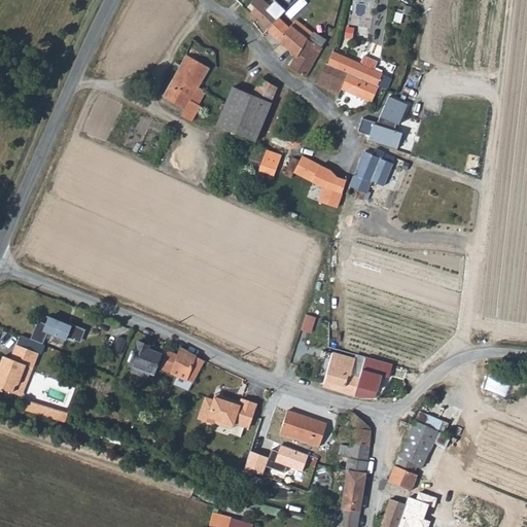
[(267,30),(278,18),(267,7),(269,5),(262,0),(252,0),(249,4),(253,8),(248,13),(267,30)]
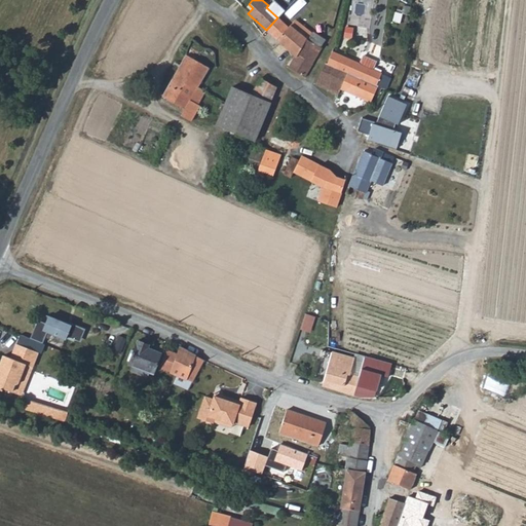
[(277,17),(266,30),(276,40),(294,57),(305,38),(300,34),(292,27),(290,25),(288,27),(277,17)]
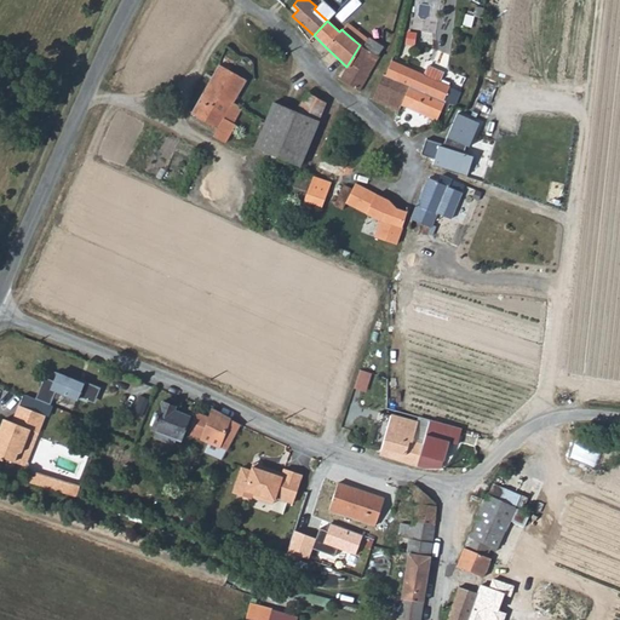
[(354,40),(360,45),(365,38),(365,36),(346,22),(342,29),(344,32),(354,40)]
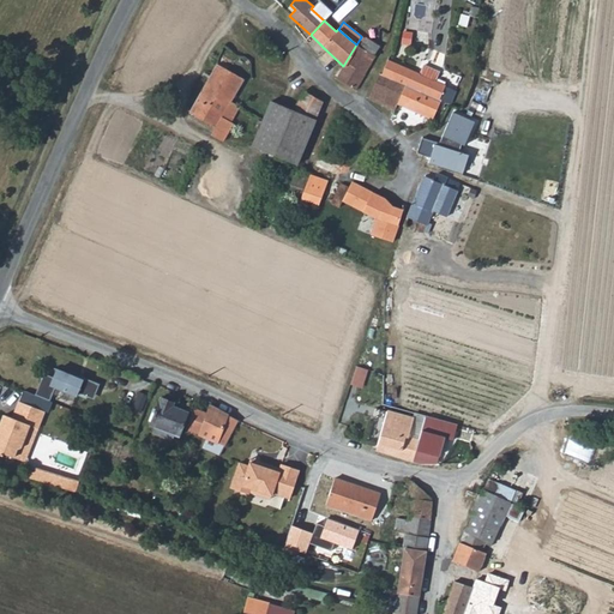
[(378,46),(365,37),(361,37),(356,44),(367,52),(373,54),(378,46)]
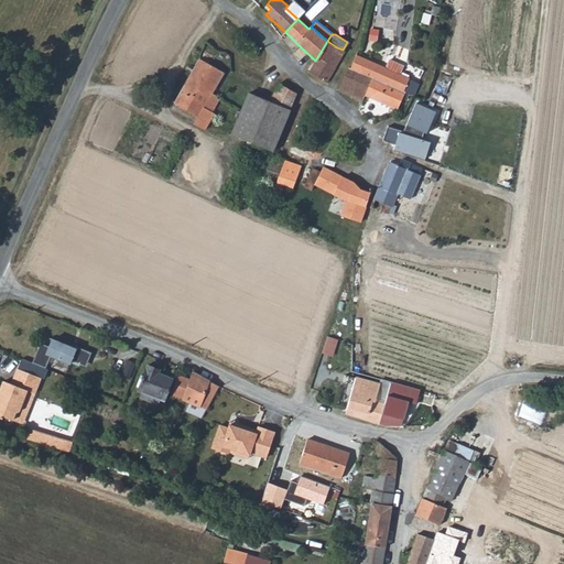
[(327,41),(315,61),(308,73),(326,83),(344,51),(343,50),(337,47),(327,41)]
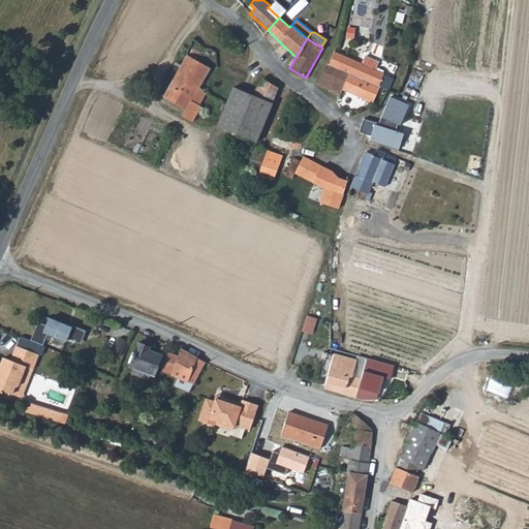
[(329,63),(348,72),(341,89),(368,101),(372,102),(380,86),(386,89),(391,80),(373,71),(376,64),(363,58),(360,64),(334,52),(329,63)]
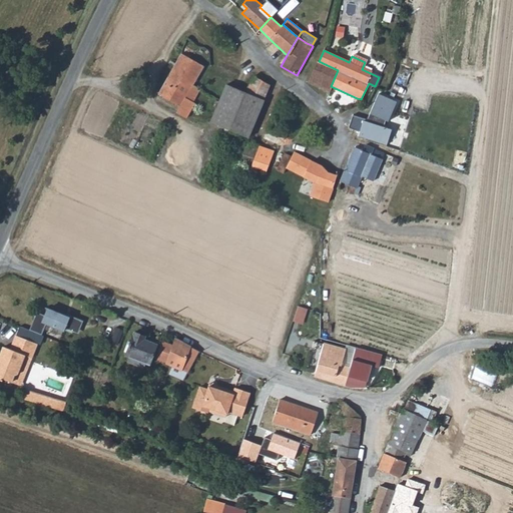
[(192,84),(203,66),(182,53),(158,93),(179,105),(177,108),(188,113),(193,105),(191,104),(200,89),(192,84)]
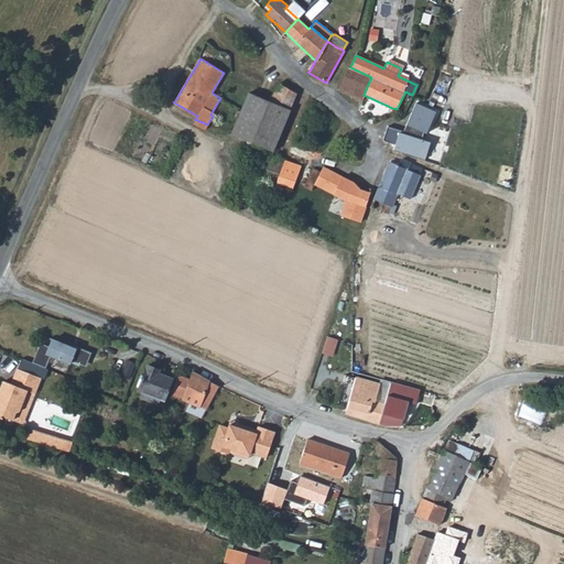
[(407,65),(404,74),(414,77),(416,68),(407,65)]
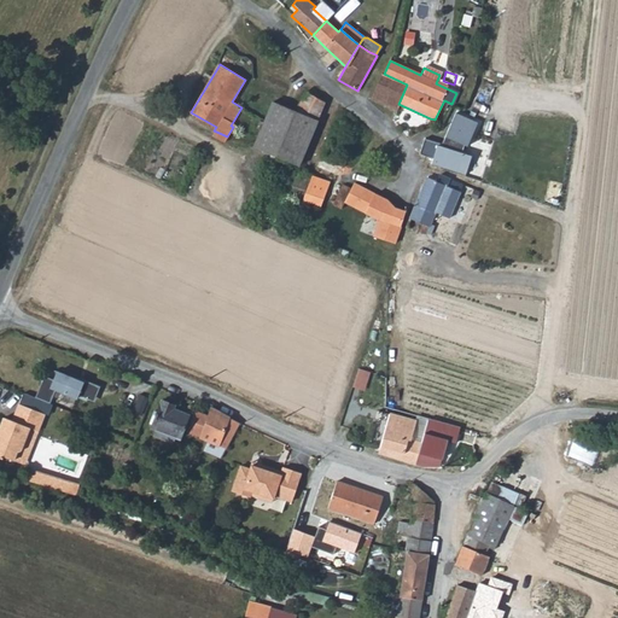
[(398,104),(407,85),(384,74),(382,73),(371,98),(396,109),(398,104)]
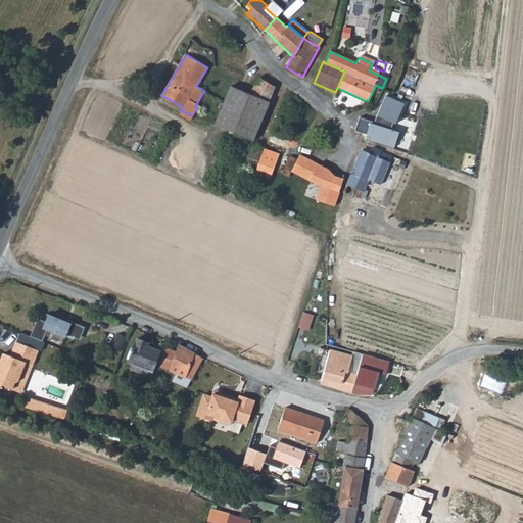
[(251,91),(258,78),(250,73),(243,87),(251,91)]
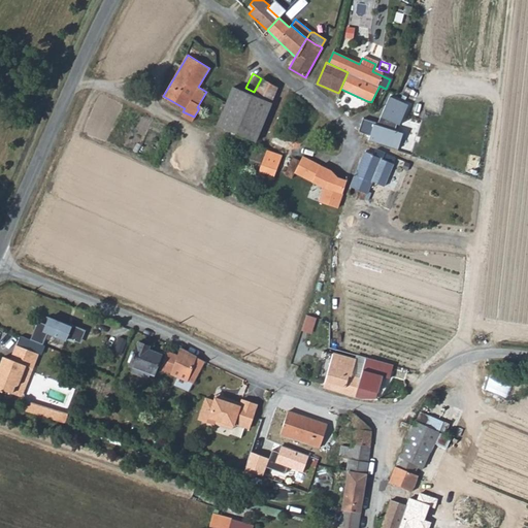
[(232,126),(230,131),(243,136),(252,139),(277,87),(261,78),(254,92),(245,88),(231,79),(213,118),(232,126)]
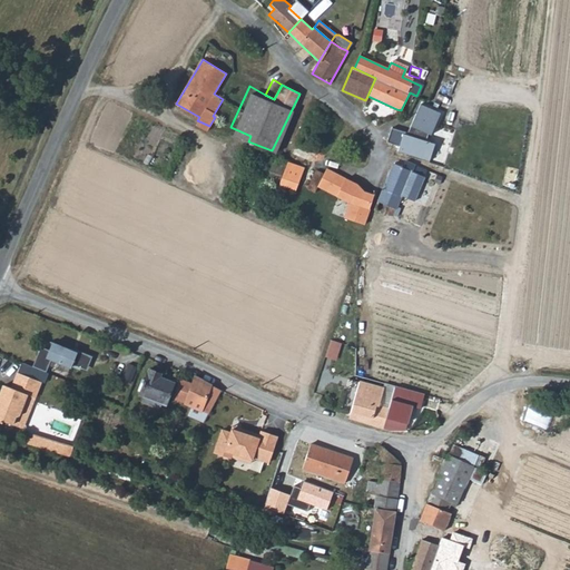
[(435,144),(438,134),(422,128),(421,130),(405,127),(408,121),(393,118),(386,140),(399,145),(397,149),(435,158),(439,145),(435,144)]
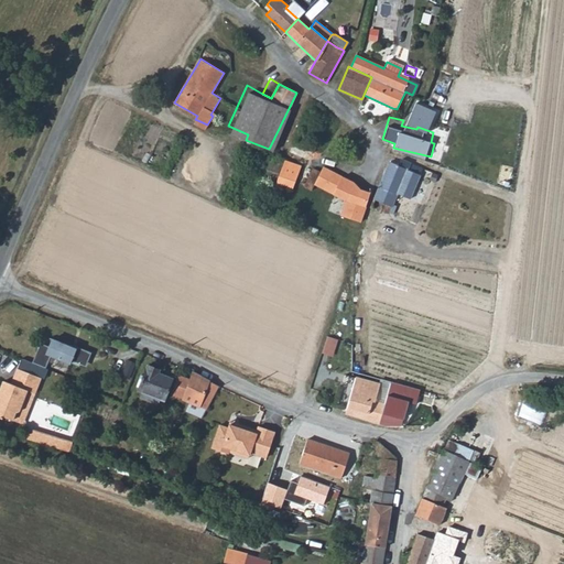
[(192,125),(203,131),(207,125),(195,119),(192,125)]
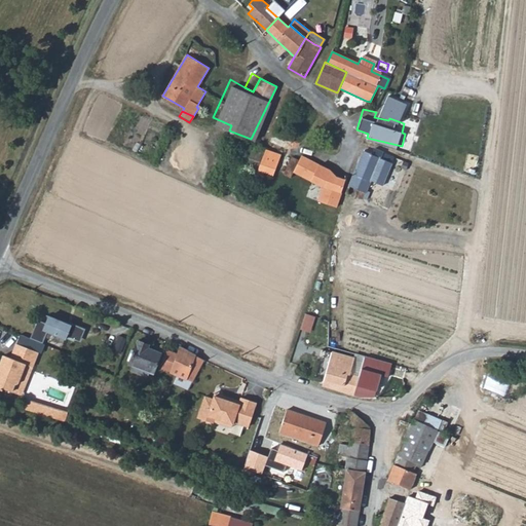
[(292,142),(297,132),(277,123),(273,134),(292,142)]
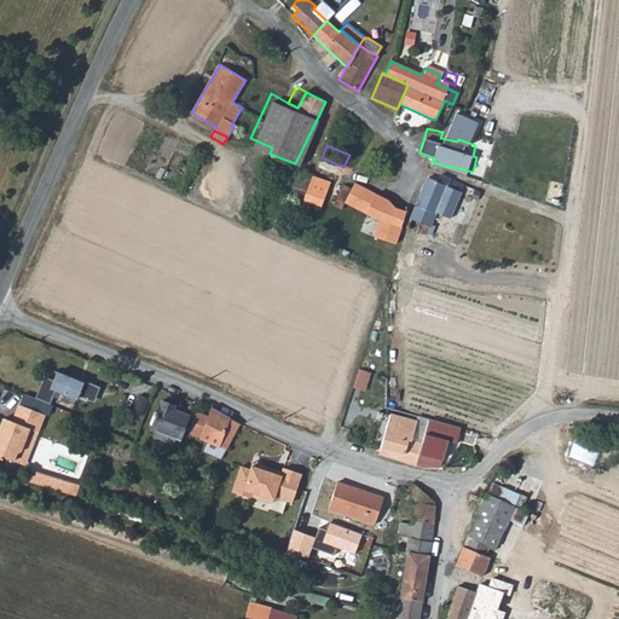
[(290,173),(283,191),(301,198),(311,174),(304,171),(300,173),(299,177),(290,173)]
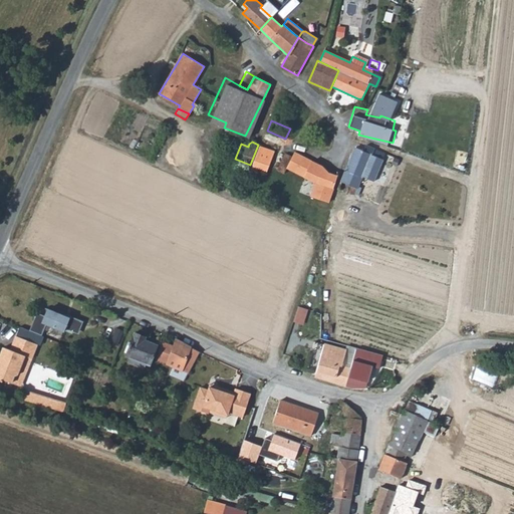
[(258,145),(250,165),(258,168),(261,163),(268,166),(274,151),(258,145)]
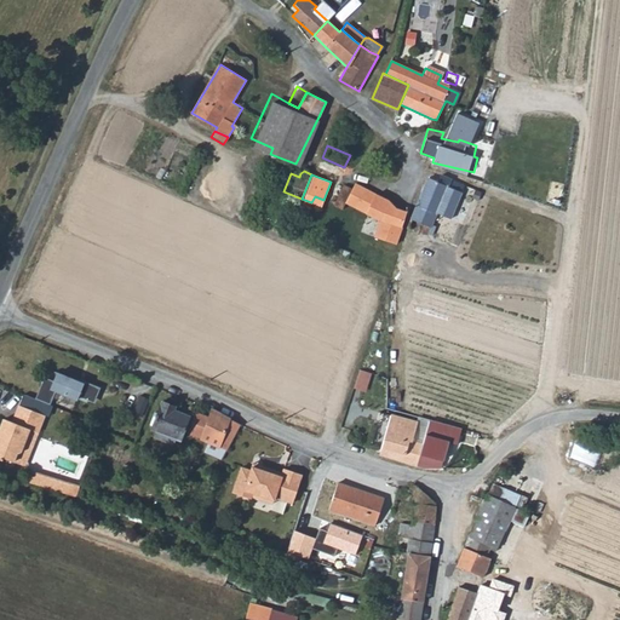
[(436,213),(451,219),(463,187),(463,183),(441,174),(437,182),(429,177),(407,228),(418,233),(419,231),(428,235),(436,213)]
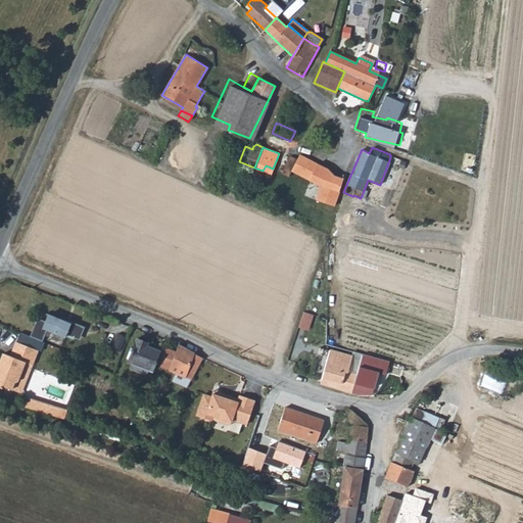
[(297,159),(290,156),(282,173),(288,176),(291,171),(317,182),(313,190),(318,192),(316,198),(310,196),(306,205),(332,214),(343,179),(334,176),(328,169),(299,155),(297,159)]
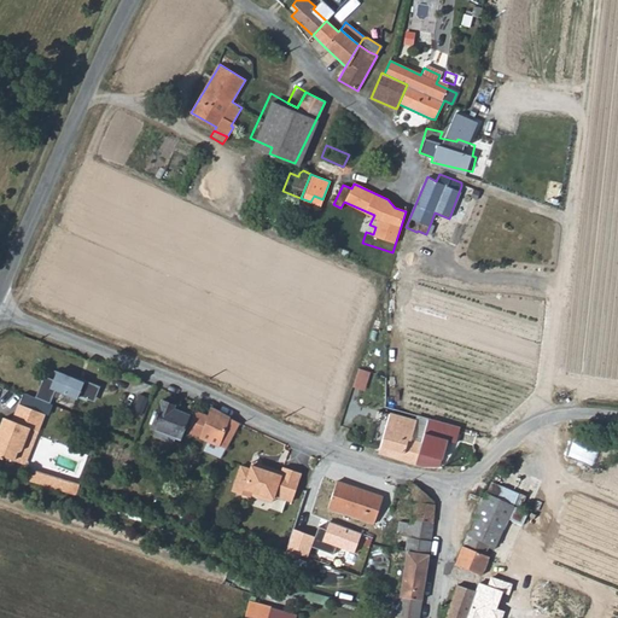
[(338,256),(347,258),(349,251),(340,249),(338,256)]
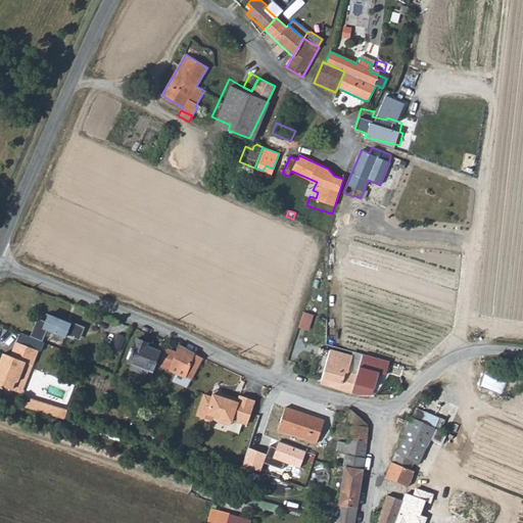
[(37,316),(31,331),(43,336),(46,328),(64,335),(65,331),(77,336),(79,330),(82,331),(84,324),(69,319),(69,321),(48,312),(45,319),(37,316)]
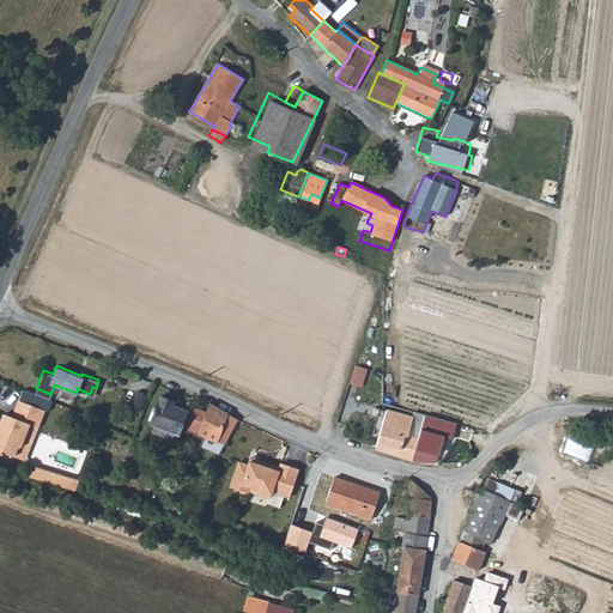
[(366,388),(372,369),(359,365),(353,383),(366,388)]
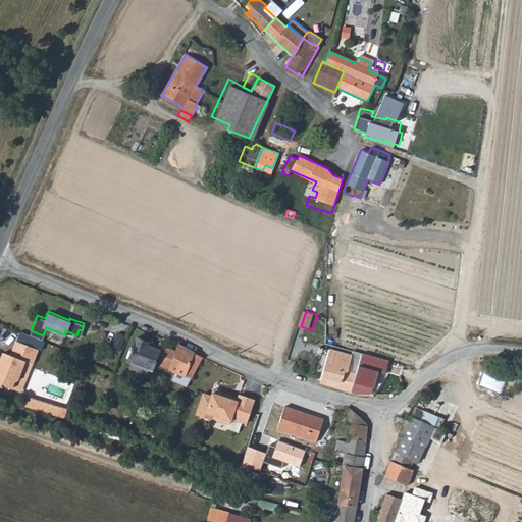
[(31,330),(30,334),(42,338),(43,335),(31,330)]
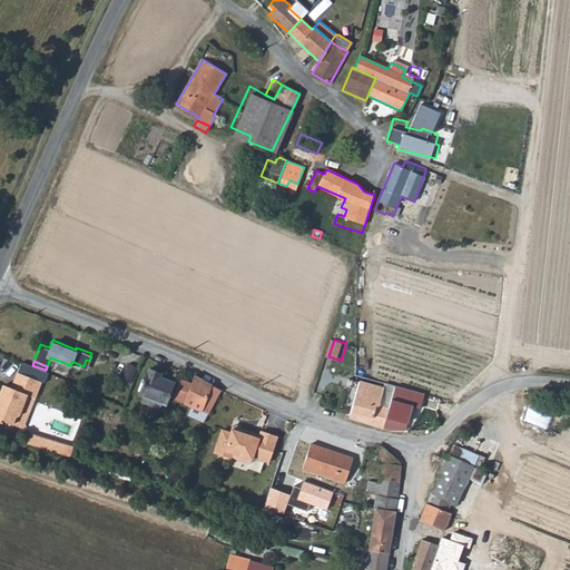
[(129,381),(136,366),(128,363),(121,377),(129,381)]
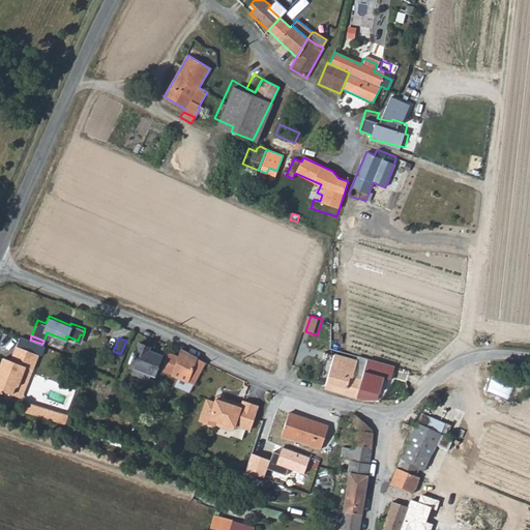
[(131,367),(130,372),(152,381),(163,356),(148,349),(149,347),(139,342),(128,365),(131,367)]
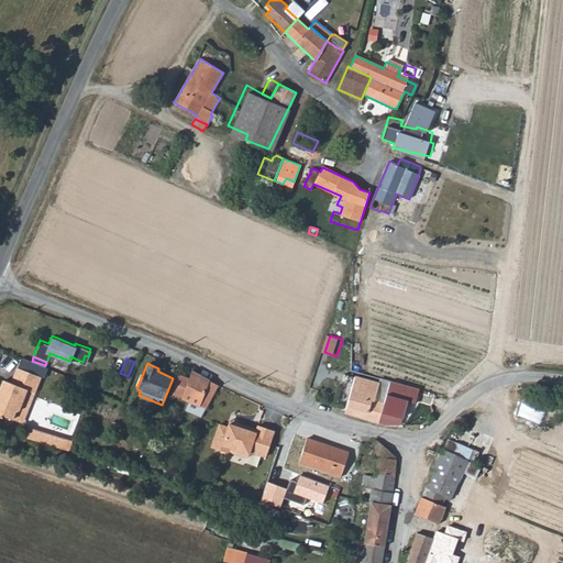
[(40,375),(17,365),(11,382),(3,378),(0,386),(0,415),(2,416),(3,414),(12,417),(15,409),(18,408),(26,387),(33,390),(40,375)]
